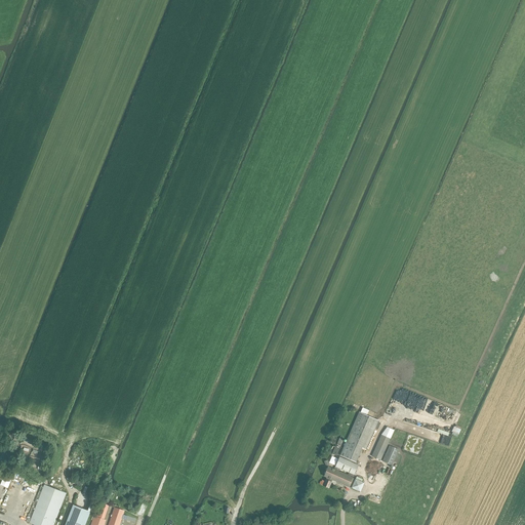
[(378,420),(359,411),(339,455),(356,462),(362,448),(365,449),(378,420)]
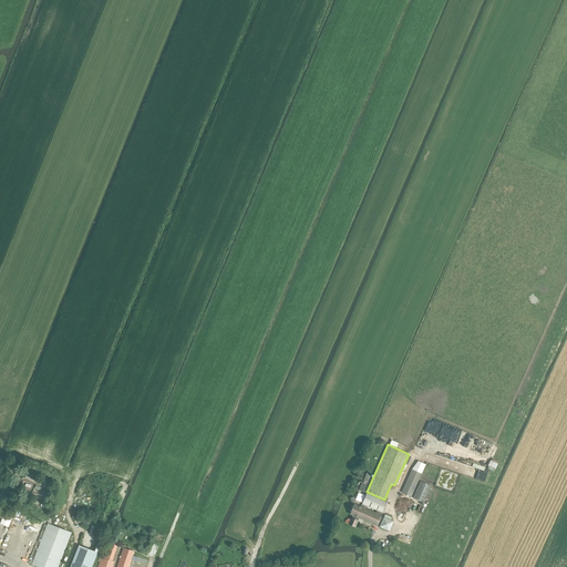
[(492,457),(487,467),(495,471),(500,461),(492,457)]
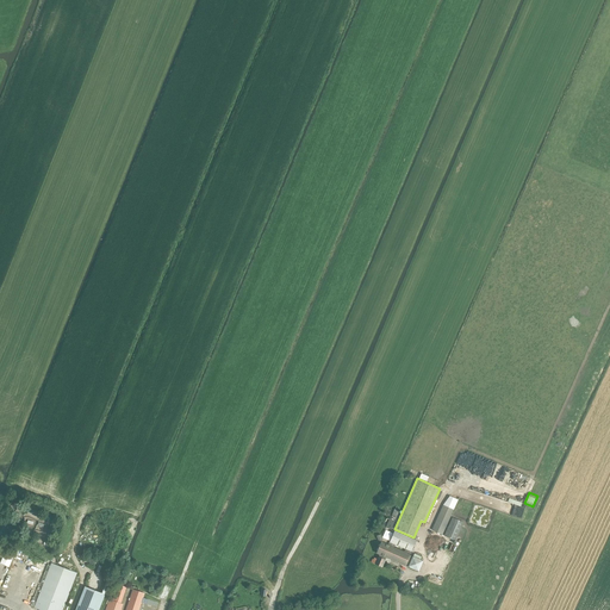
[(522,505),(521,509),(517,508),(515,515),(522,517),(526,506),(522,505)]
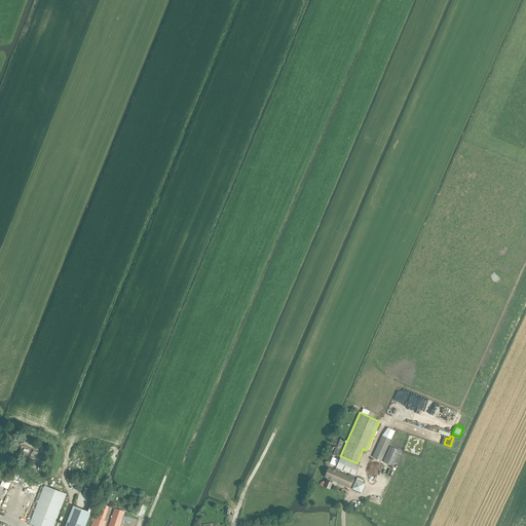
[(379,441),(372,457),(381,461),(388,445),(379,441)]
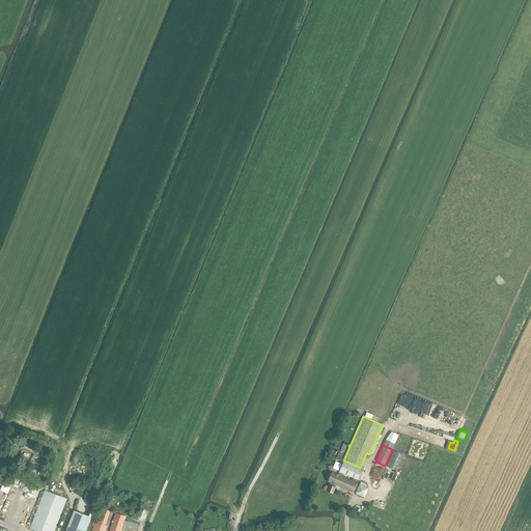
[(335,458),(340,460),(344,452),(339,450),(335,458)]
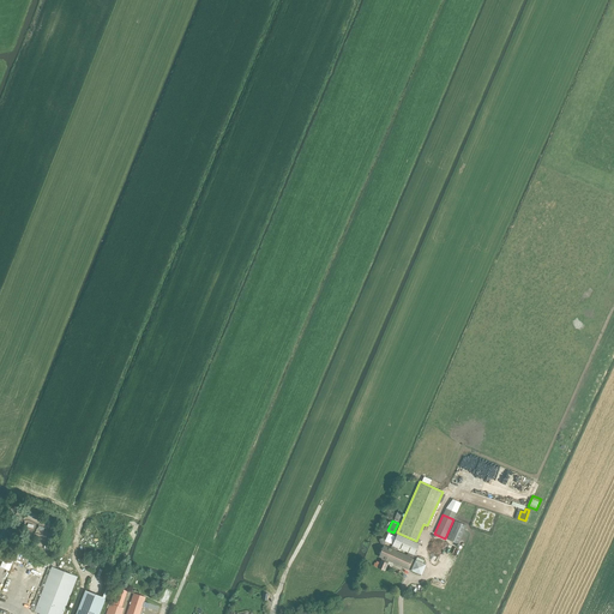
[(447,539),(458,545),(467,525),(455,521),(447,539)]
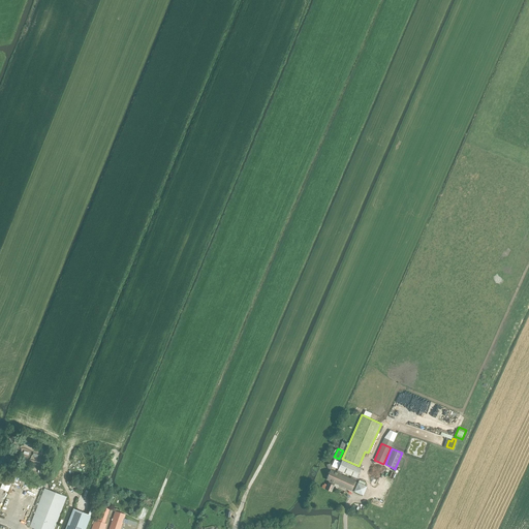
[(338,470),(337,472),(342,474),(343,472),(351,476),(350,478),(355,480),(356,478),(361,468),(354,466),(348,463),(342,460),(338,470)]
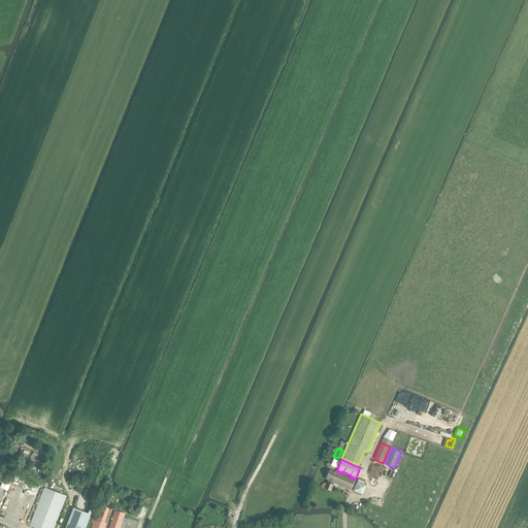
[(322,487),(330,491),(334,483),(351,490),(355,480),(350,477),(336,471),(331,469),(330,467),(330,466),(331,466),(329,462),(326,464),(328,467),(329,470),(325,480),(328,481),(326,485),(324,483),(322,487)]
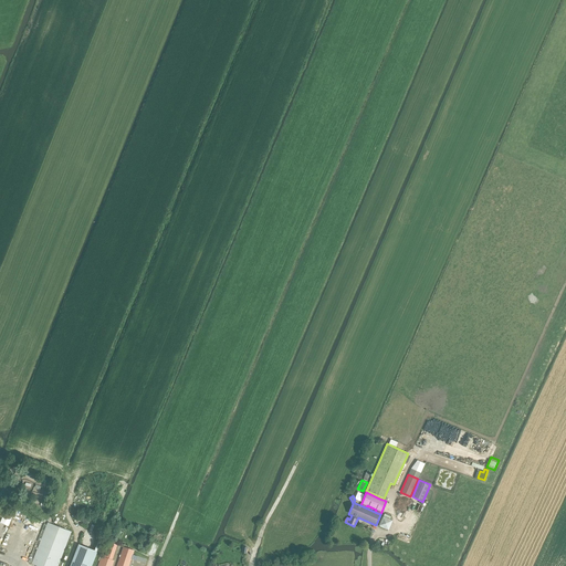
[(378,525),(388,530),(392,521),(383,516),(378,525)]
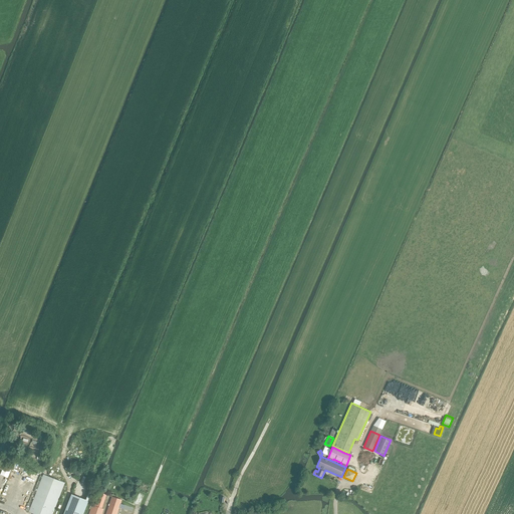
[(29,511),(35,513),(52,513),(64,483),(43,474),(29,511)]
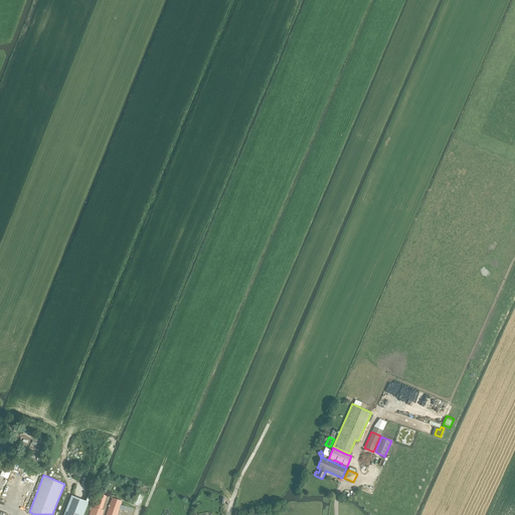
[(102,509),(108,492),(101,490),(95,507),(92,506),(89,514),(102,514),(104,510),(102,509)]
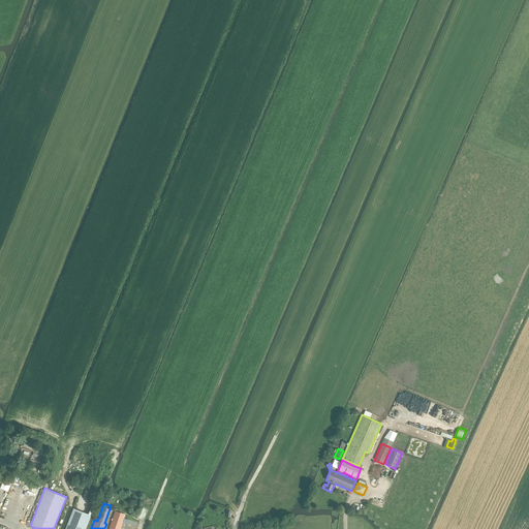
[(85,528),(91,516),(73,508),(65,528),(85,528)]
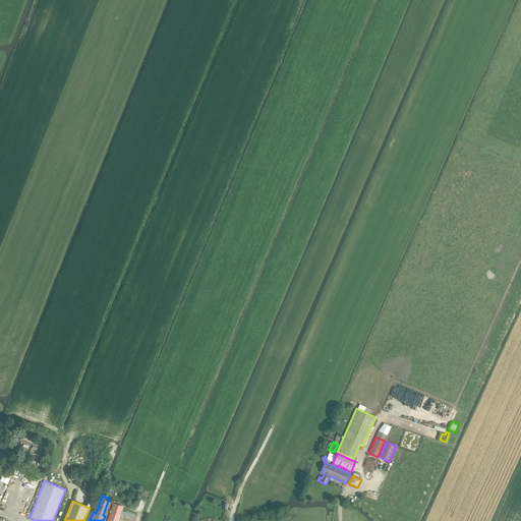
[(113,503),(111,511),(121,515),(123,507),(113,503)]
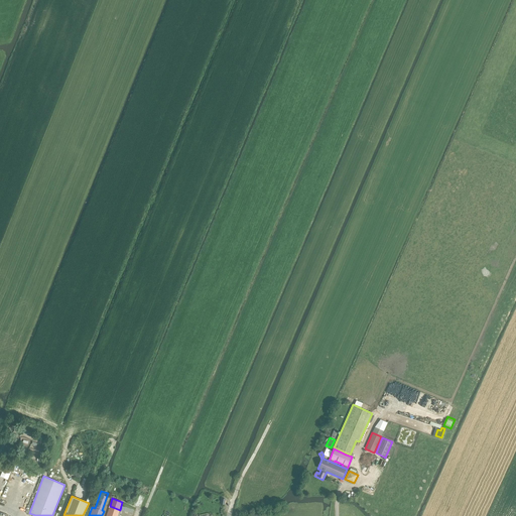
[(117,515),(120,510),(110,506),(106,515),(117,515)]
